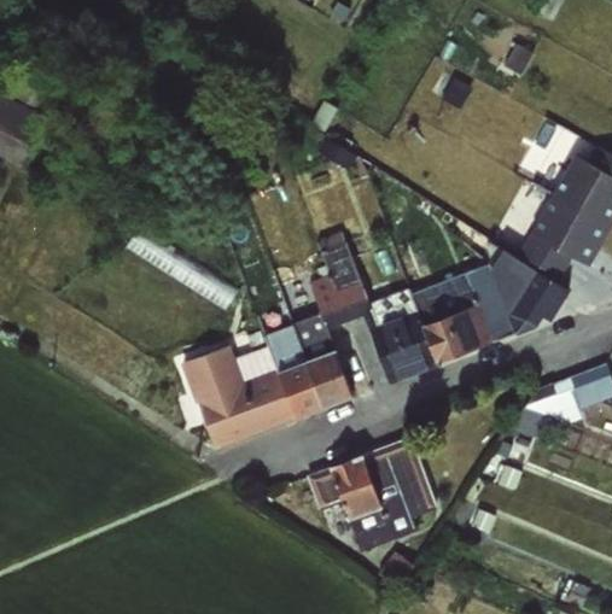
[(0,155),(16,163),(25,146),(7,136),(12,126),(0,118),(0,155)]
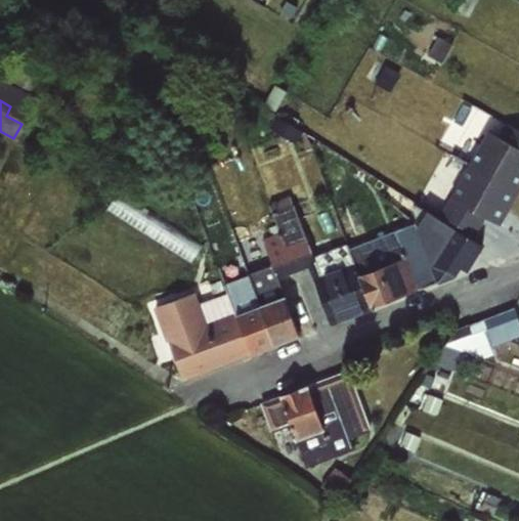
[(512,215),(518,197),(518,128),(513,126),(485,138),(457,207),(427,219),(422,230),(442,278),(460,271),(468,275),(483,240),(479,229),(512,215)]
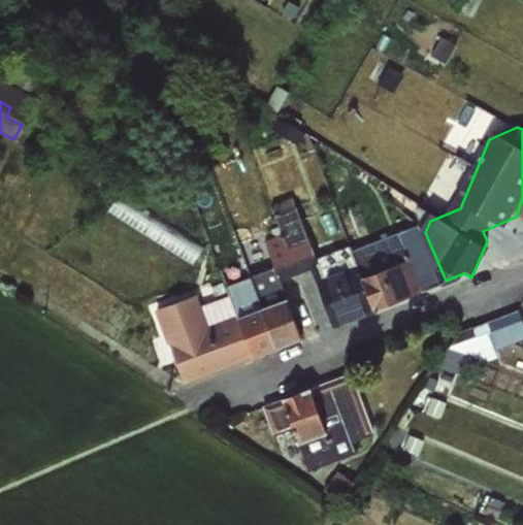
[(201,250),(119,197),(108,211),(192,265),(201,250)]
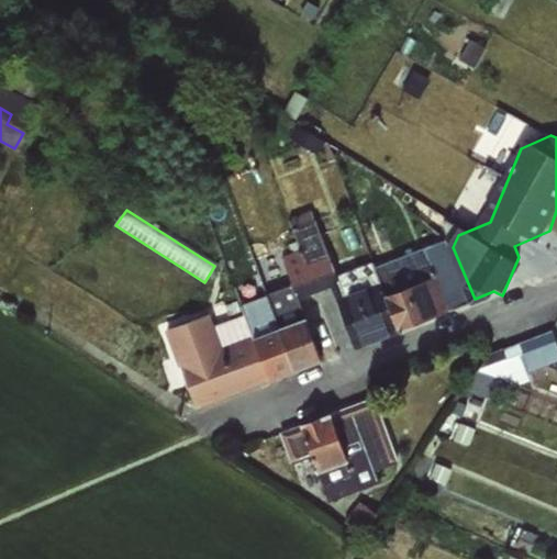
[(289,219),(301,248),(283,256),(300,298),(341,281),(312,210),(289,219)]
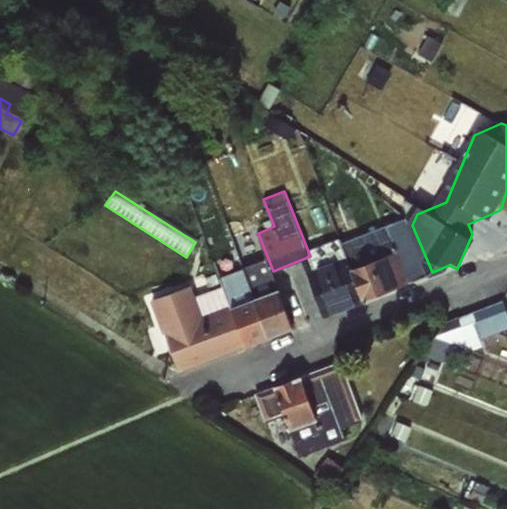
[(305,270),(318,315),(410,288),(392,225),(339,241),(344,258),(305,270)]
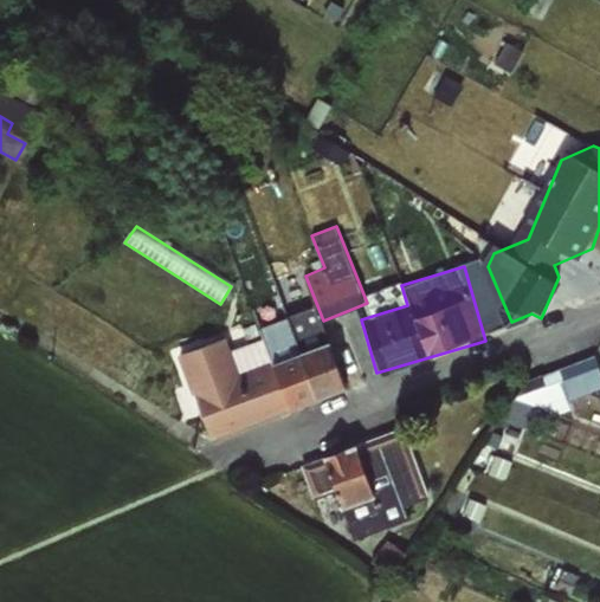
[(284,318),(260,329),(270,351),(294,341),(284,318)]
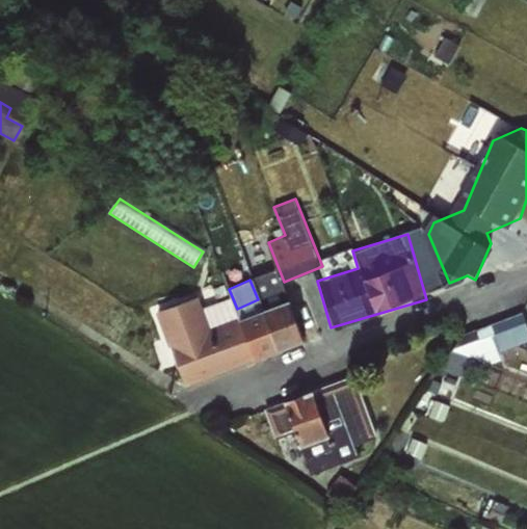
[(182,384),(315,346),(302,302),(209,328),(201,299),(161,311),(182,384)]
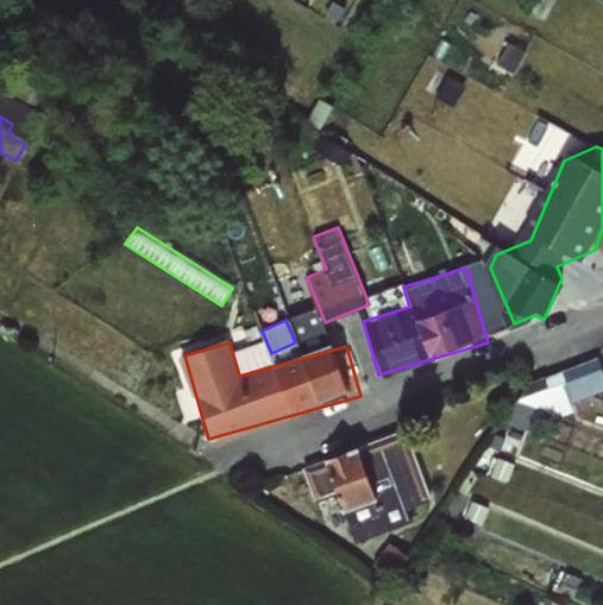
[(602,370),(598,357),(520,385),(532,417),(602,390),(602,370)]
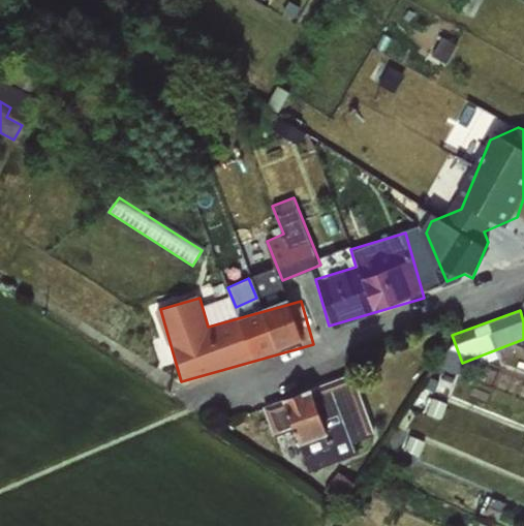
[(350,441),(368,434),(343,378),(275,408),(294,450),(330,434),(339,457),(355,451),(350,441)]
